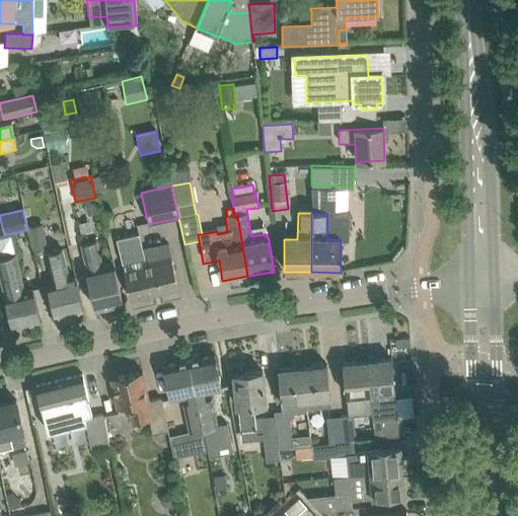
[(27,229),(32,253),(47,251),(42,226),(27,229)]
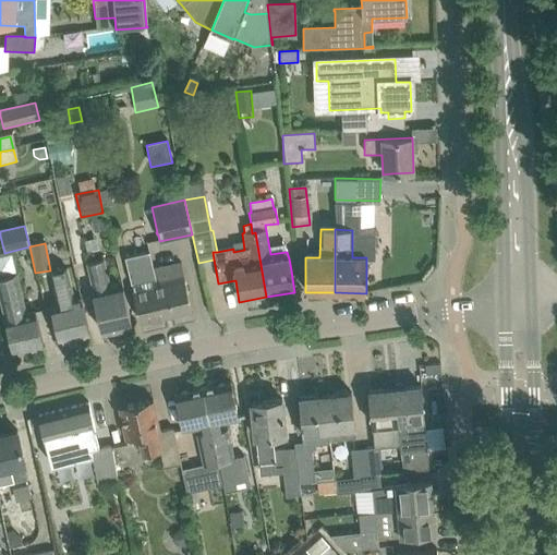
[(140,323),(171,315),(168,301),(171,300),(162,269),(153,272),(148,253),(124,258),(132,293),(134,302),(140,323)]
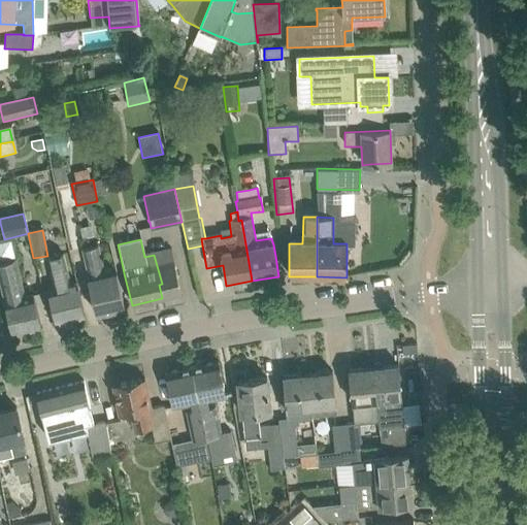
[(125,307),(120,288),(117,274),(103,277),(97,248),(83,251),(89,281),(88,281),(91,294),(95,315),(125,307)]
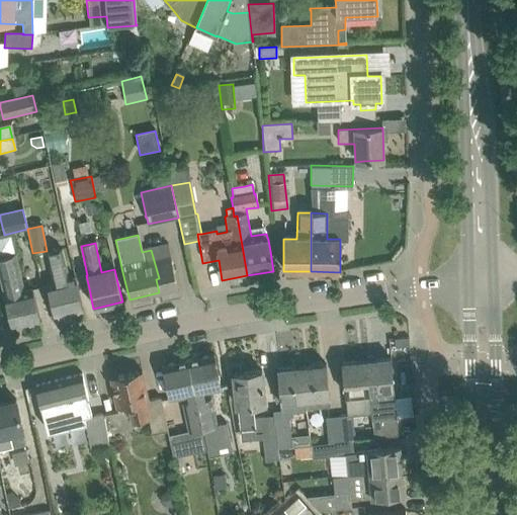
[(168,246),(151,250),(159,278),(156,279),(159,292),(178,288),(173,269),(168,246)]
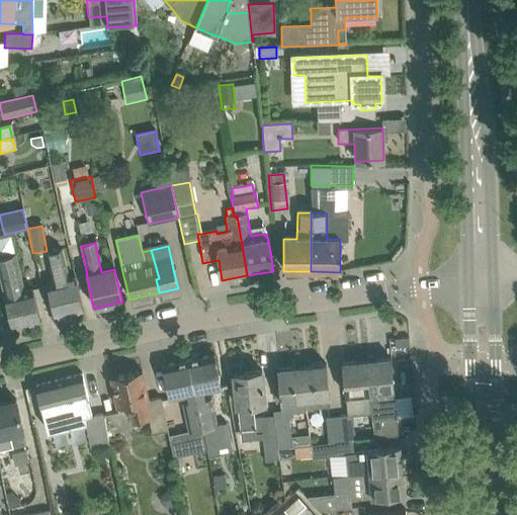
[(83,311),(78,291),(75,278),(68,280),(60,251),(46,254),(53,282),(47,284),(50,298),(55,318),(83,311)]
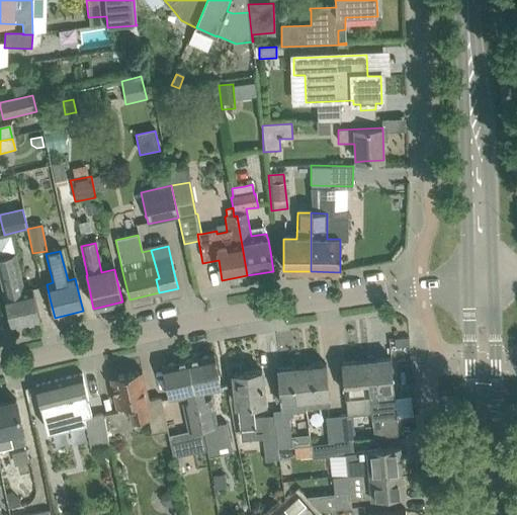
[(23,292),(15,255),(0,258),(0,278),(4,296),(11,328),(39,321),(32,290),(23,292)]
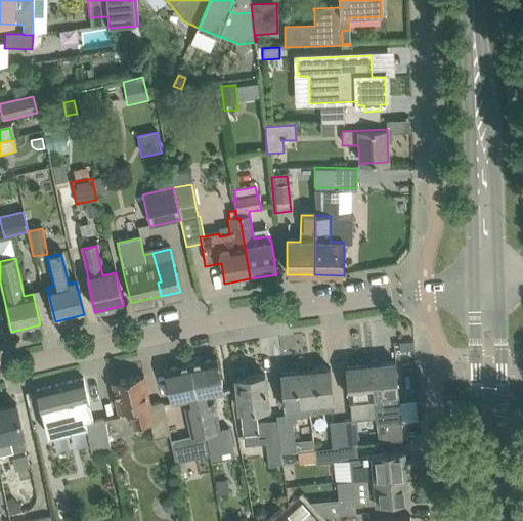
[(413,351),(412,343),(398,344),(399,352),(413,351)]
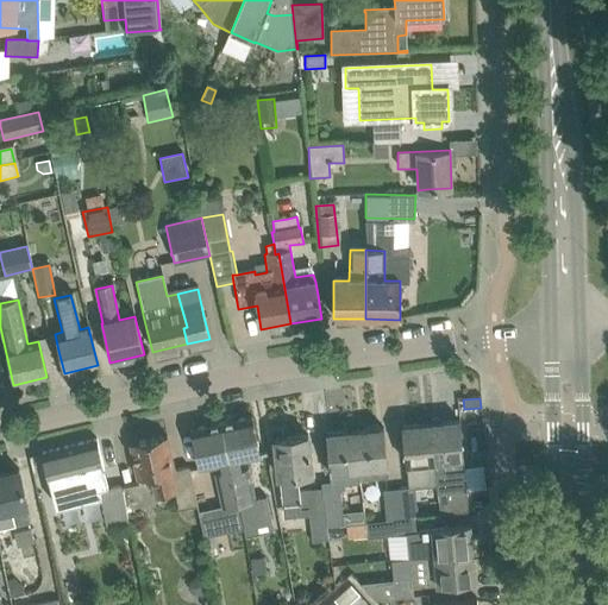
[(265,498),(254,500),(246,467),(238,470),(237,461),(259,457),(251,417),(220,424),(236,503),(242,530),(271,524),(265,498)]
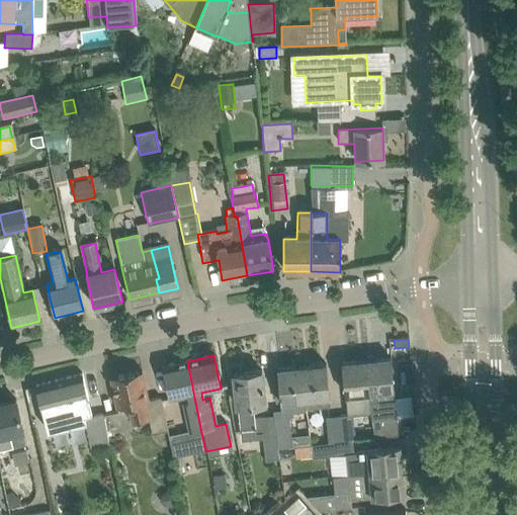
[(369,404),(370,404),(395,401),(391,359),(365,361),(369,404)]
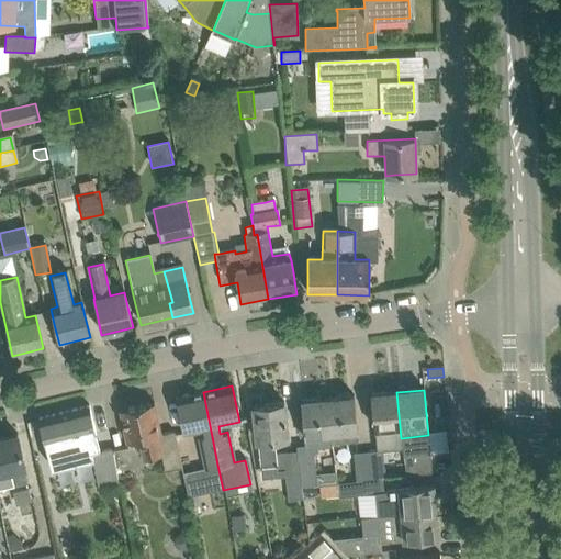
[(204,436),(198,438),(209,493),(223,490),(217,465),(203,392),(176,398),(183,434),(203,429),(204,436)]
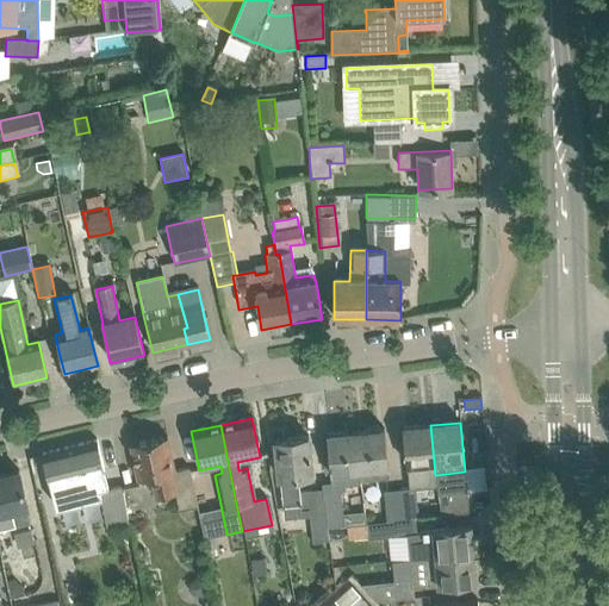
[(409,489),(416,489),(416,491),(437,488),(436,475),(435,475),(430,425),(403,429),(409,489)]
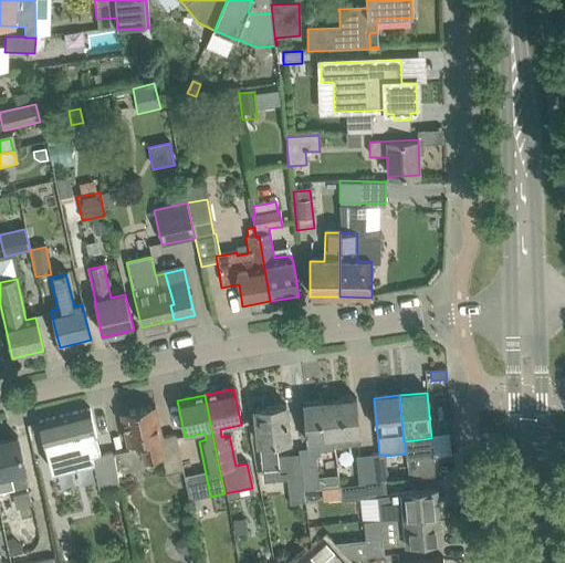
[(330,403),(334,449),(361,447),(356,399),(330,403)]
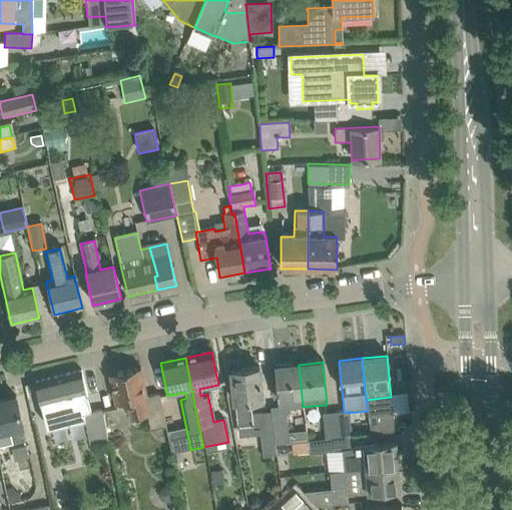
[(276,446),(290,445),(287,415),(291,415),(291,408),(303,407),(299,365),(275,367),(279,412),(271,412),(272,421),(273,421),(275,446),(276,446)]
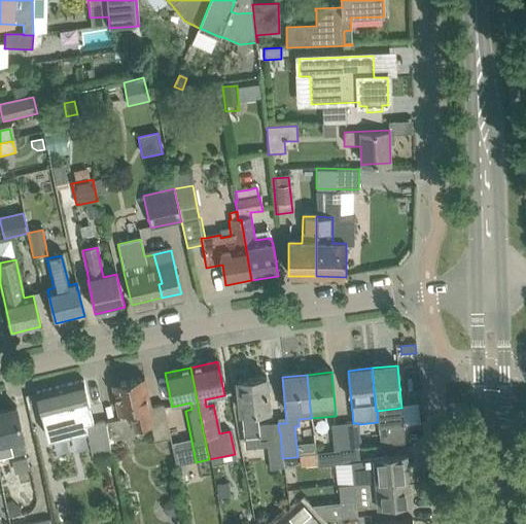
[(133,430),(150,426),(153,443),(170,440),(163,406),(150,409),(148,398),(144,379),(112,385),(116,406),(119,415),(129,413),(133,430)]
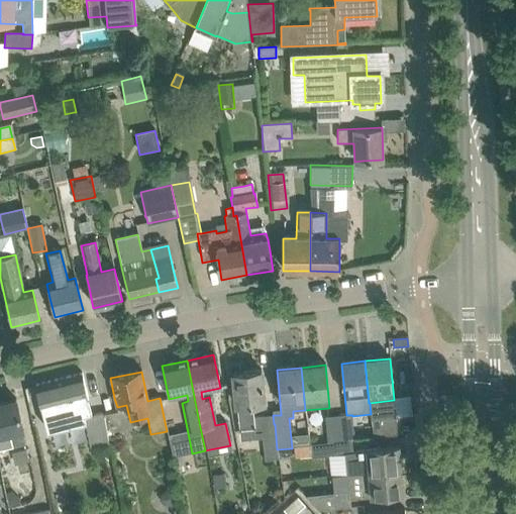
[(274,424),(273,415),(253,418),(252,406),(264,405),(263,392),(261,372),(232,374),(234,394),(238,430),(254,429),(255,434),(262,433),(265,461),(279,460),(278,449),(277,449),(275,424),(274,424)]
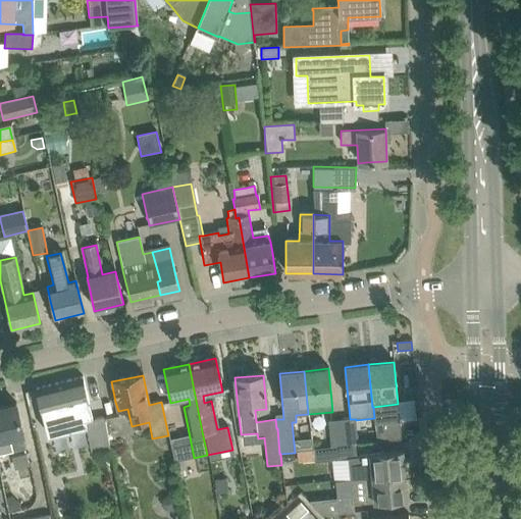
[(36,390),(41,410),(47,436),(92,425),(97,453),(109,450),(104,419),(93,420),(83,378),(36,390)]
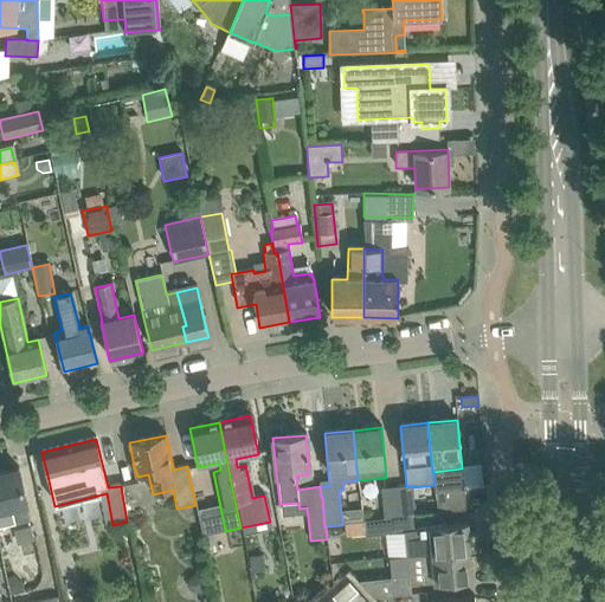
[(0,529),(29,522),(29,519),(25,503),(26,503),(24,492),(18,470),(0,473),(0,529)]
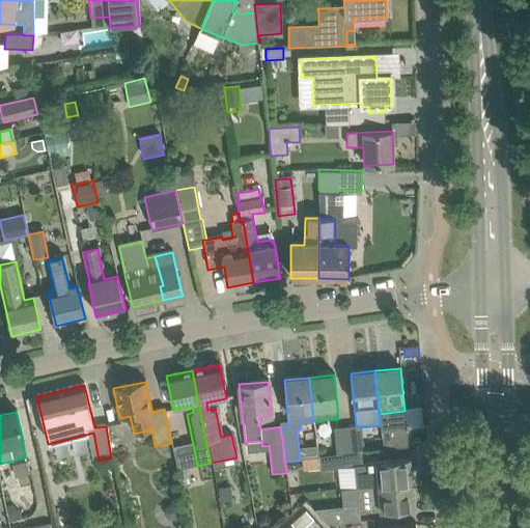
[(347,427),(351,453),(361,452),(364,452),(362,427),(362,426),(356,426),(347,427)]
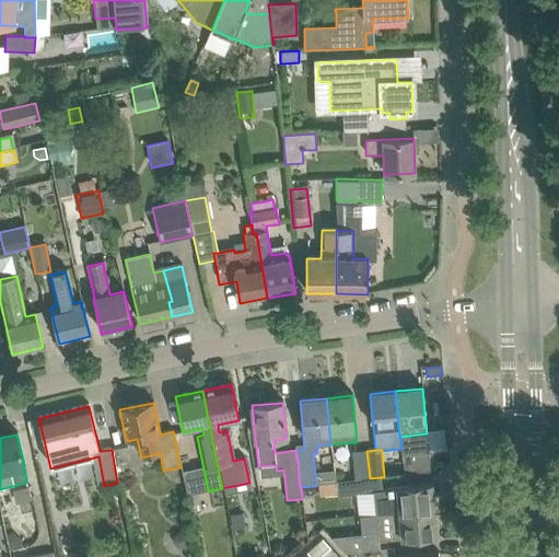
[(352,452),(354,480),(370,478),(367,451),(352,452)]
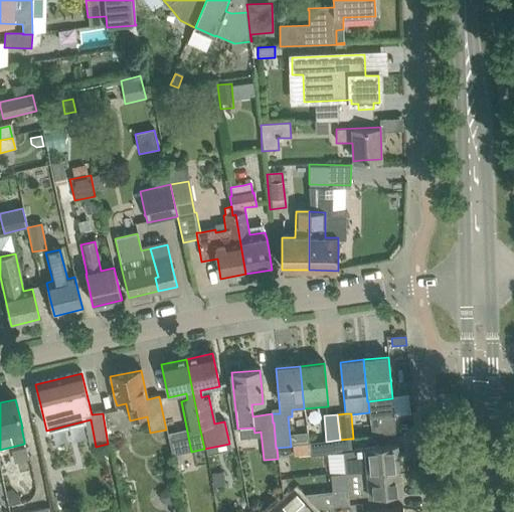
[(396,434),(394,415),(371,417),(372,437),(396,434)]
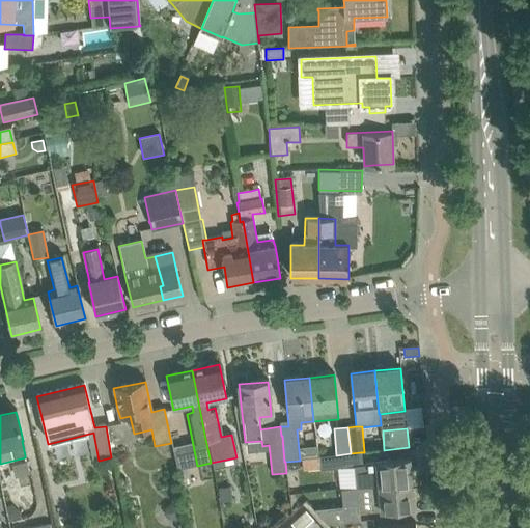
[(361,452),(351,453),(336,455),(319,457),(319,459),(318,459),(319,467),(319,470),(362,466),(361,452)]
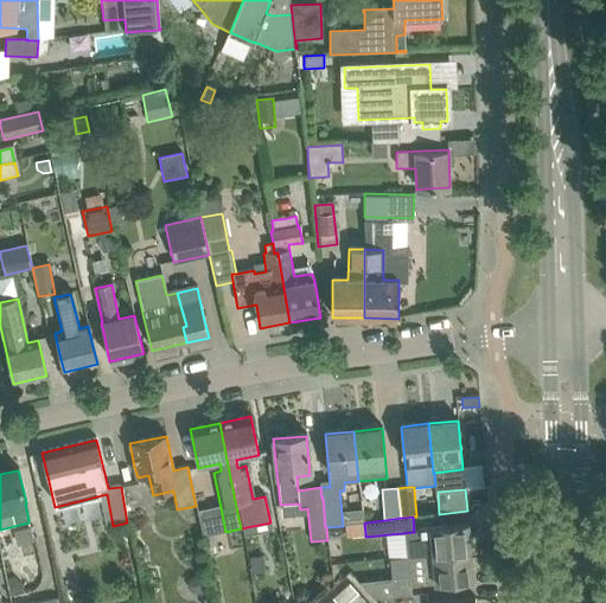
[(358,534),(365,533),(364,524),(353,525),(355,530),(358,534)]
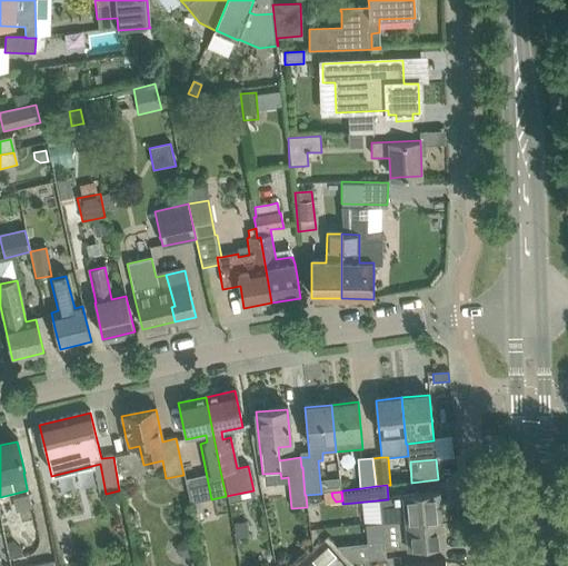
[(394,506),(380,507),(381,524),(441,518),(438,492),(416,494),(394,496),(394,506)]
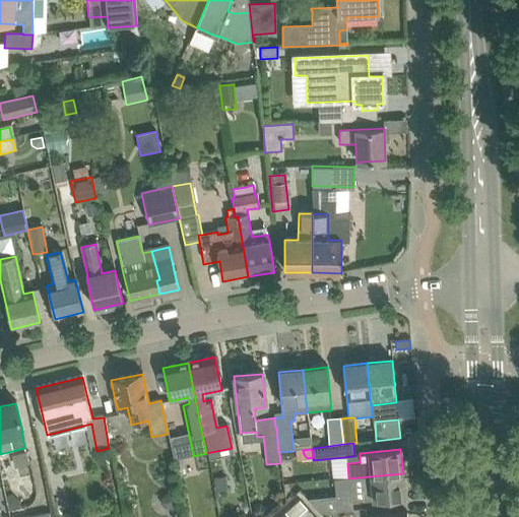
[(25,453),(11,456),(14,469),(16,469),(18,479),(29,477),(27,465),(28,465),(25,453)]
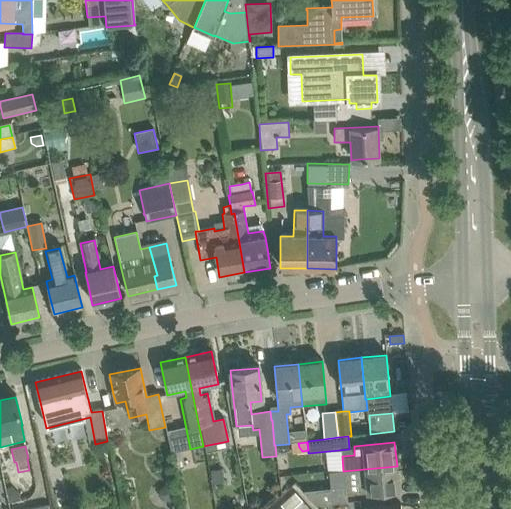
[(397,466),(343,471),(345,488),(301,492),(313,506),(347,503),(346,495),(357,494),(379,492),(399,490),(397,466)]
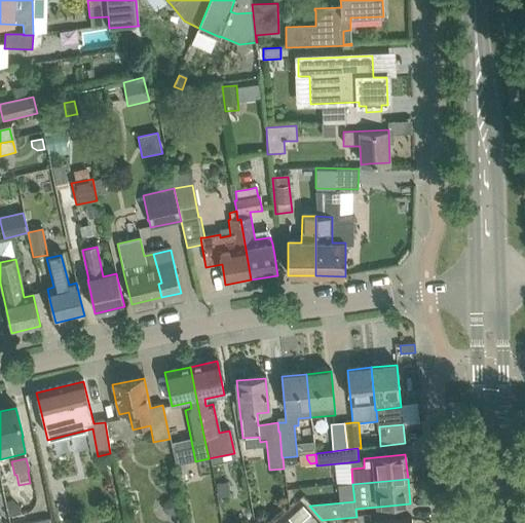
[(218,498),(230,496),(228,483),(216,485),(218,498)]
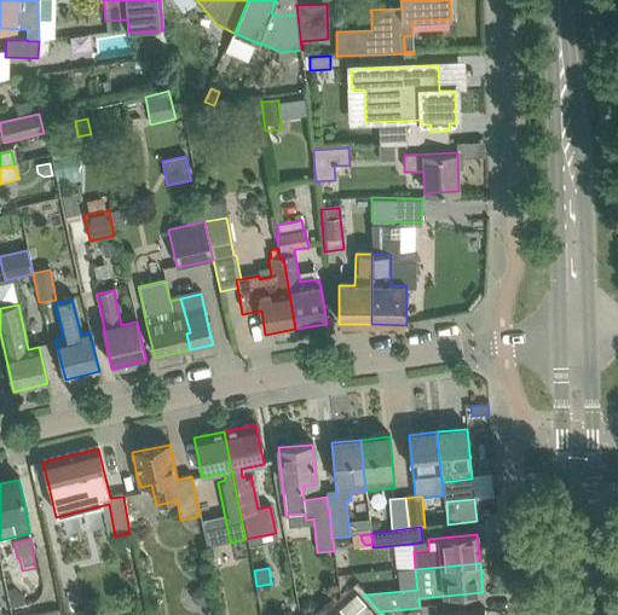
[(7,591),(11,609),(24,605),(23,599),(13,590),(7,591)]
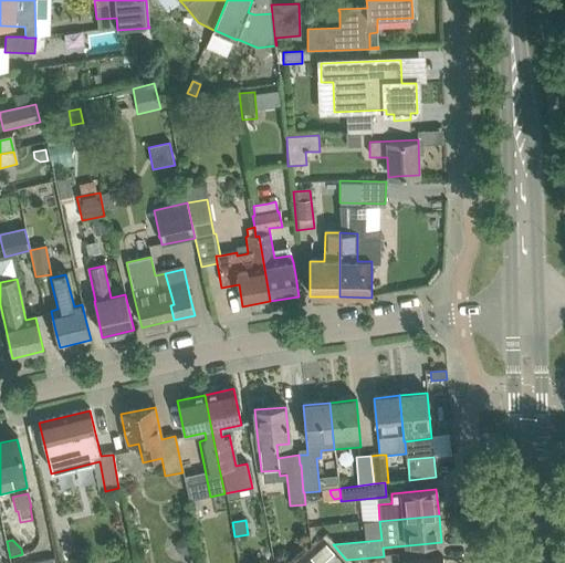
[(178,555),(185,556),(189,562),(197,555),(192,550),(190,552),(191,545),(187,540),(180,540),(176,543),(175,550),(178,555)]
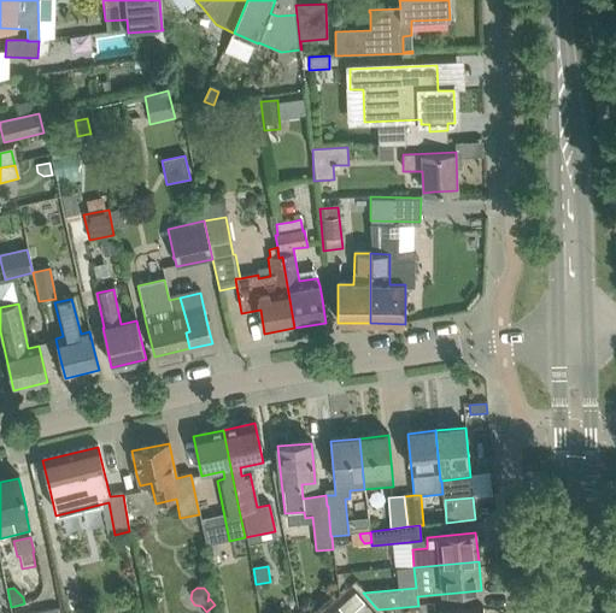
[(347,600),(357,611),(364,605),(355,594),(347,600)]
